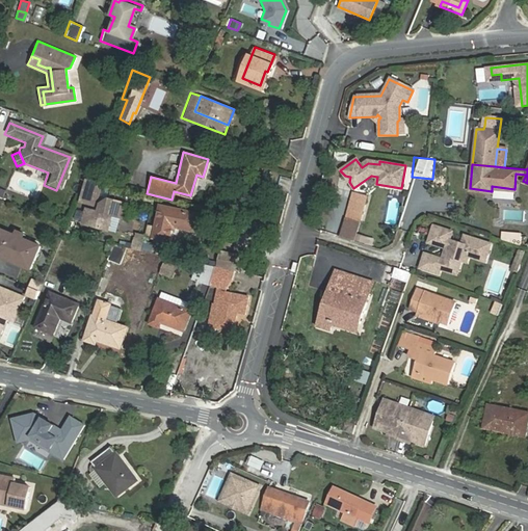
[(95,204),(100,182),(84,178),(75,200),(95,204)]
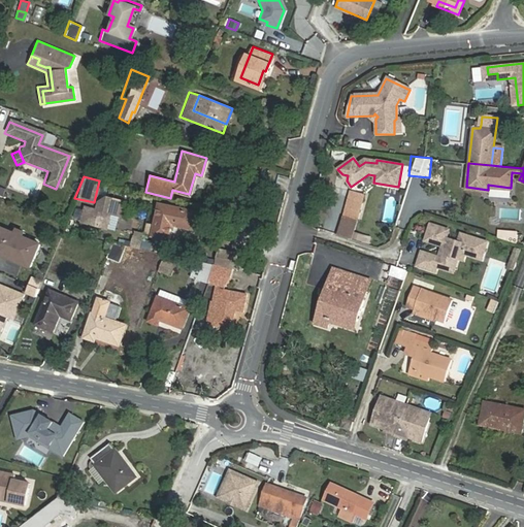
[(361,197),(347,194),(339,220),(353,224),(361,197)]
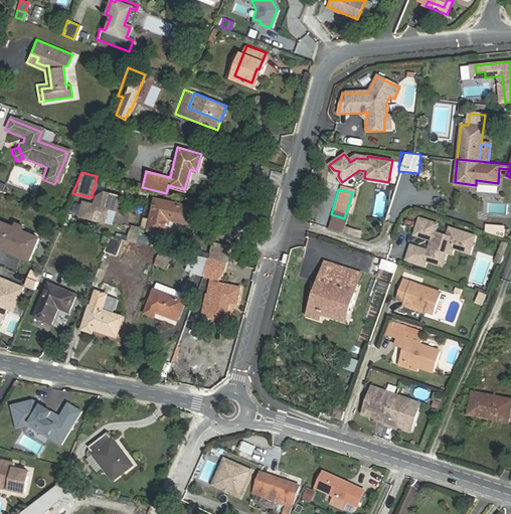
[(118,212),(122,197),(102,193),(96,197),(94,205),(84,203),(80,218),(105,224),(108,209),(118,212)]
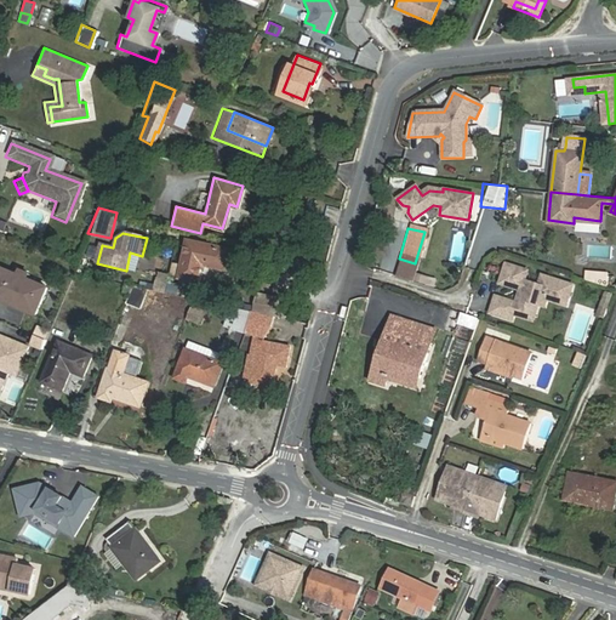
[(223,269),(228,248),(184,238),(176,279),(198,283),(203,265),(223,269)]
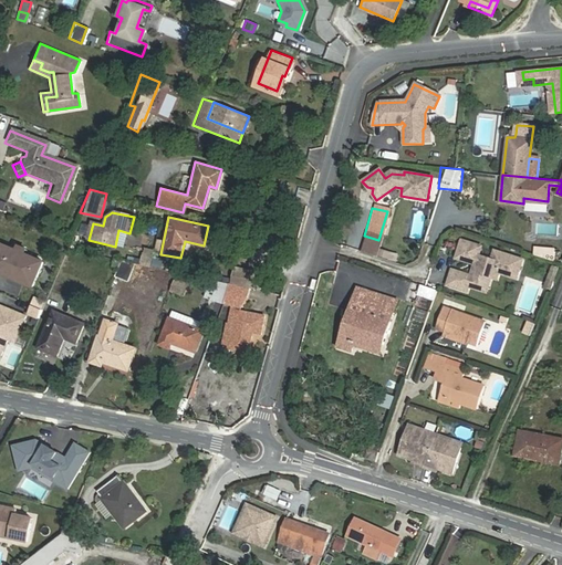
[(482,247),(460,240),(454,259),(472,264),(469,274),(450,269),(446,286),(468,293),(469,290),(487,295),(491,280),(497,281),(499,275),(517,281),(524,259),(493,249),(490,259),(480,255),(482,247)]
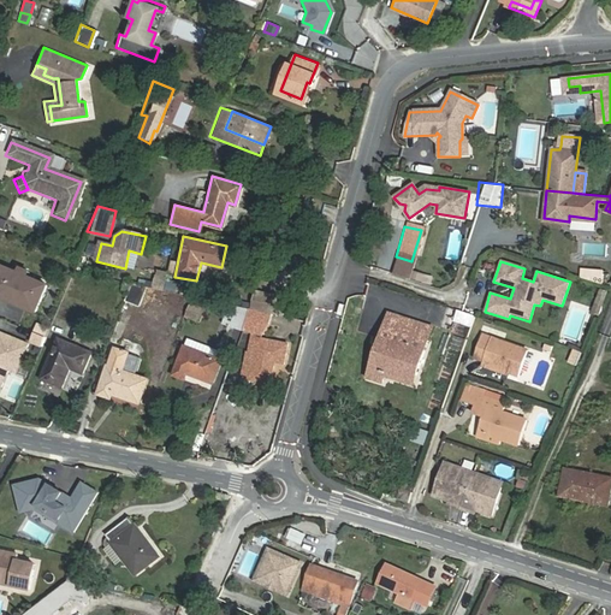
[(0,297),(11,302),(17,288),(10,285),(12,279),(0,276),(0,272),(3,266),(0,265),(0,297)]
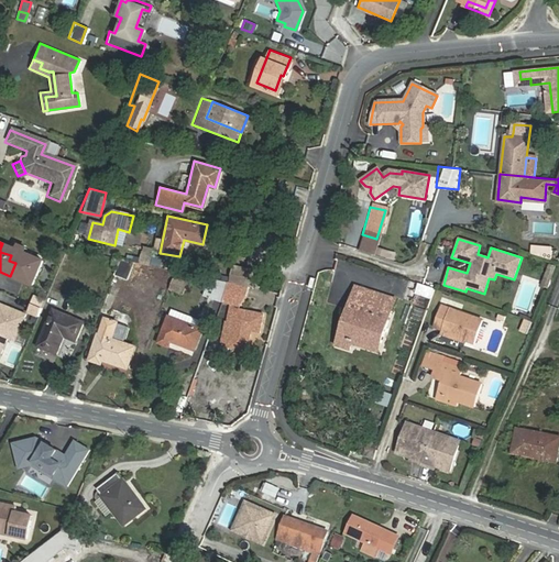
[(15,263),(10,276),(32,285),(41,259),(24,252),(26,245),(17,242),(14,249),(2,243),(0,249),(0,252),(11,255),(9,261),(15,263)]
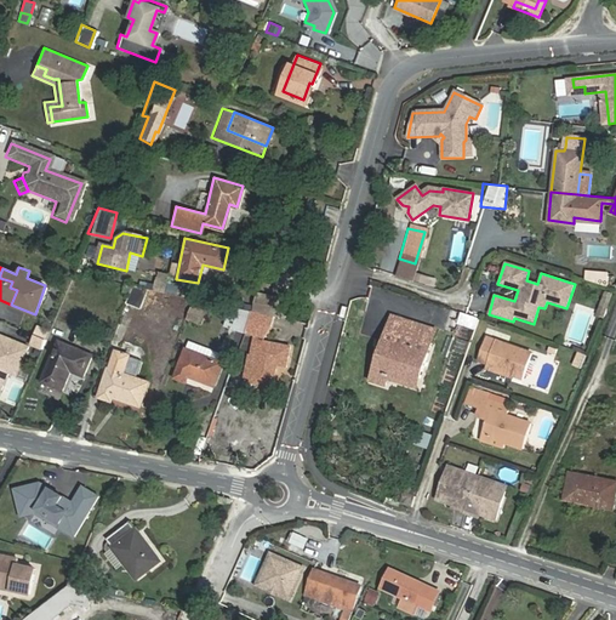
[(580,282),(604,284),(604,271),(581,269),(580,282)]
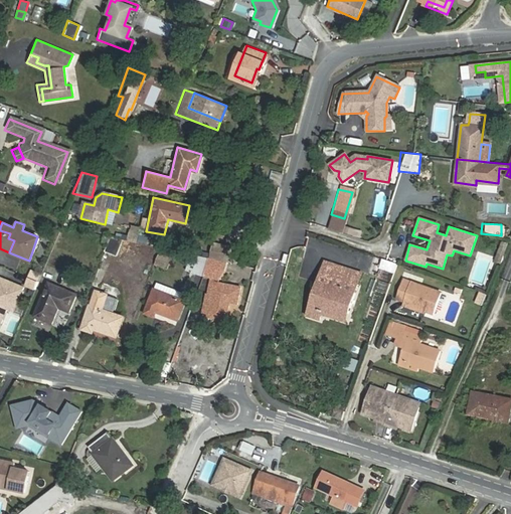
[(129,224),(125,238),(133,241),(138,227),(129,224)]
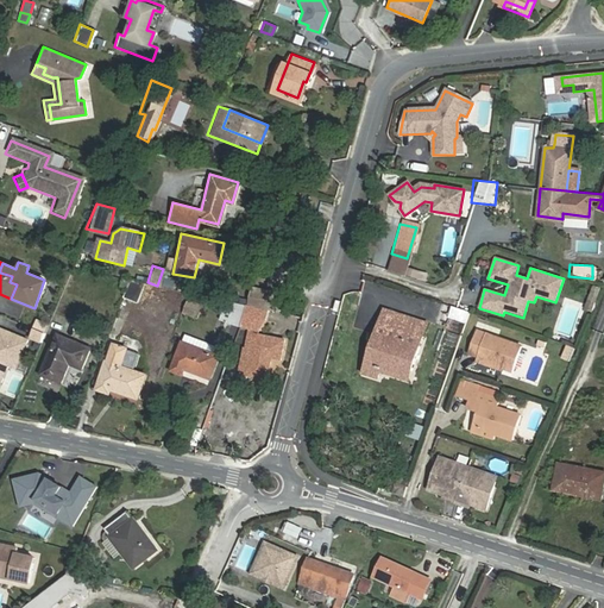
[(124,290),(129,280),(120,277),(117,287),(124,290)]
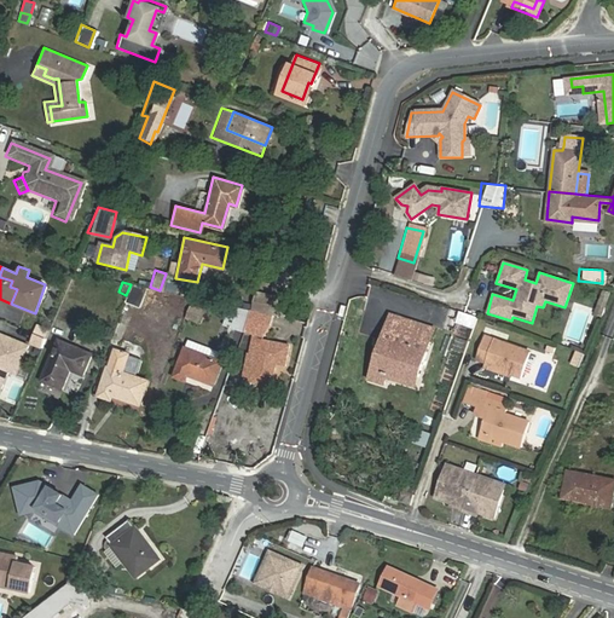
[(137,307),(144,288),(131,284),(126,295),(123,304),(137,307)]
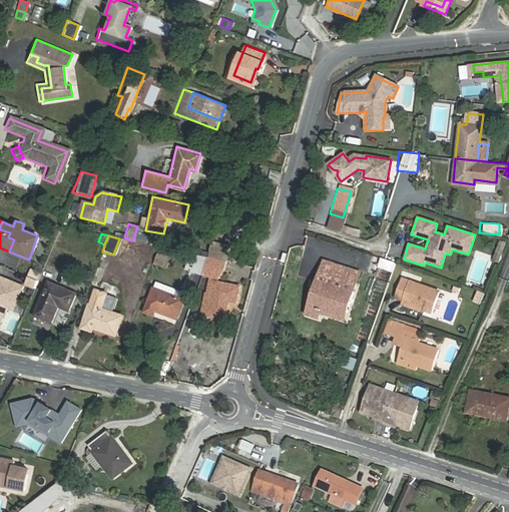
[(236,248),(212,243),(209,258),(220,261),(233,264),(236,248)]
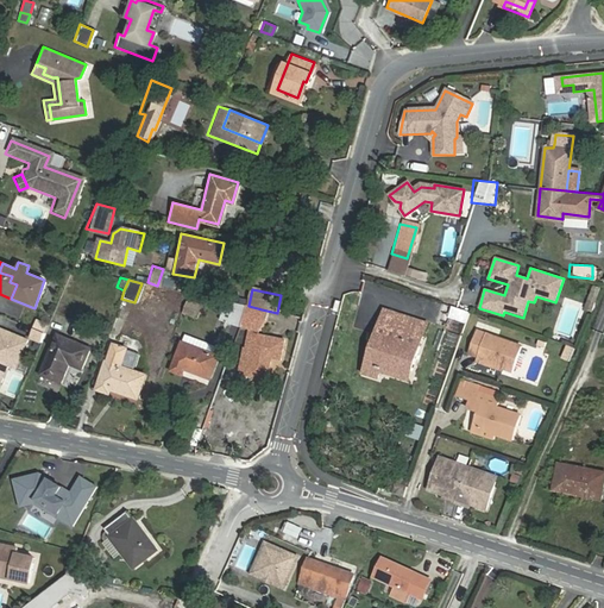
[(183,299),(178,313),(194,319),(200,305),(183,299)]
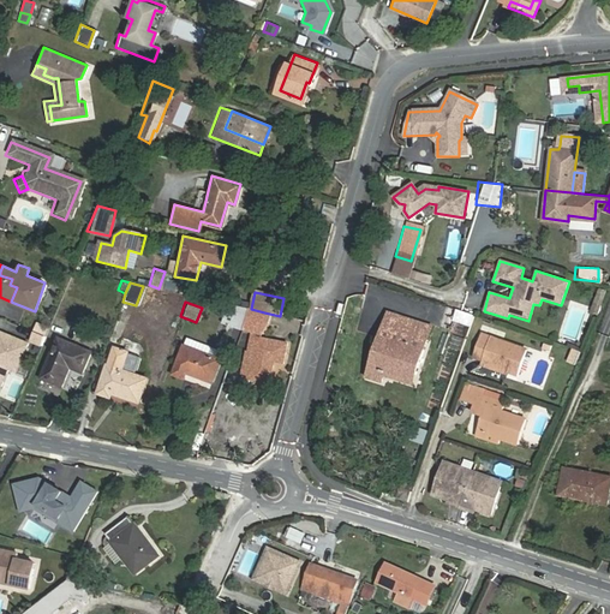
[(247,309),(226,304),(220,322),(240,328),(247,309)]
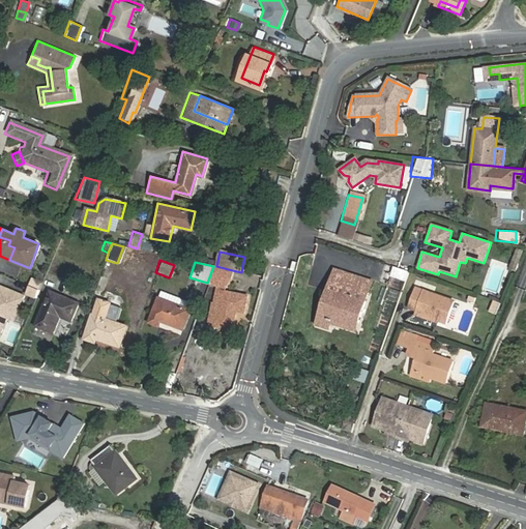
[(218,277),(223,278),(225,278),(228,269),(213,266),(207,283),(216,286),(218,277)]
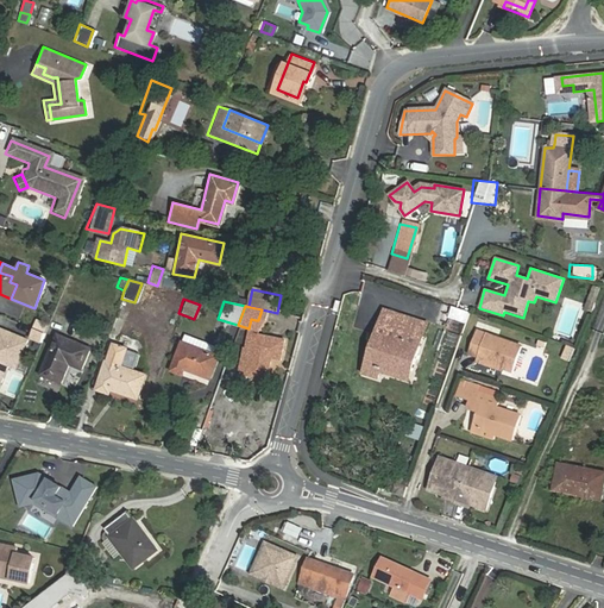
[(377,318),(417,331),(422,320),(382,307),(377,318)]
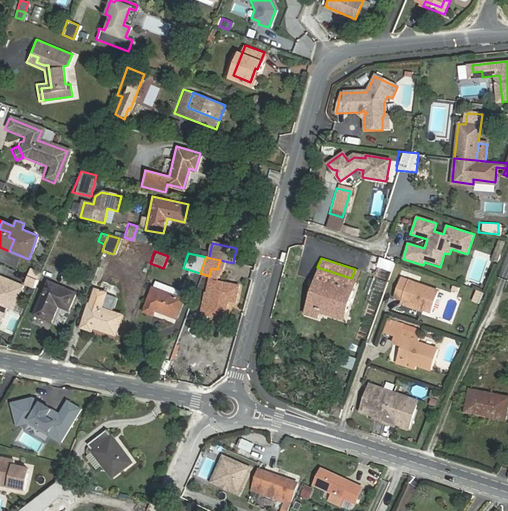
[(389,270),(391,261),(377,258),(375,267),(389,270)]
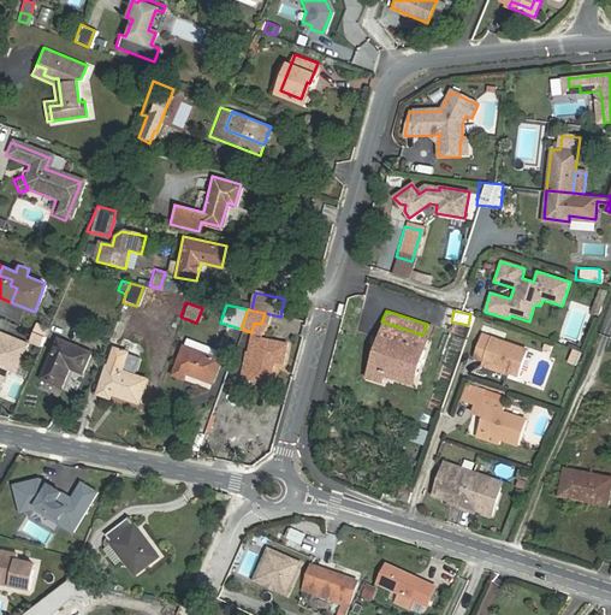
[(381,321),(375,339),(380,341),(375,356),(369,354),(363,372),(377,377),(379,372),(383,361),(410,370),(422,335),(381,321)]
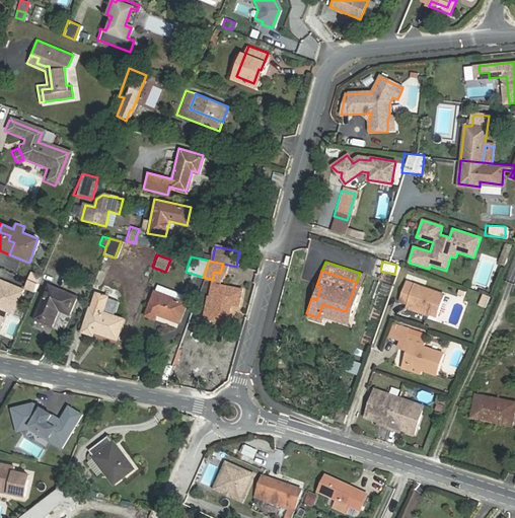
[(434,313),(442,292),(402,280),(396,299),(403,302),(402,304),(434,313)]
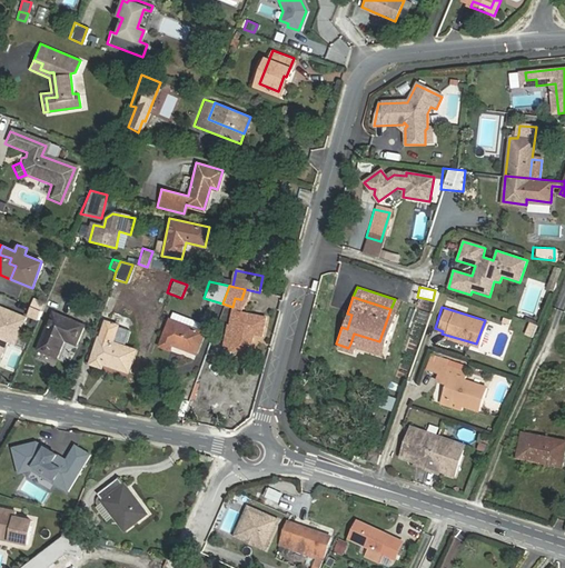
[(75,345),(82,322),(49,309),(35,348),(56,357),(62,340),(75,345)]
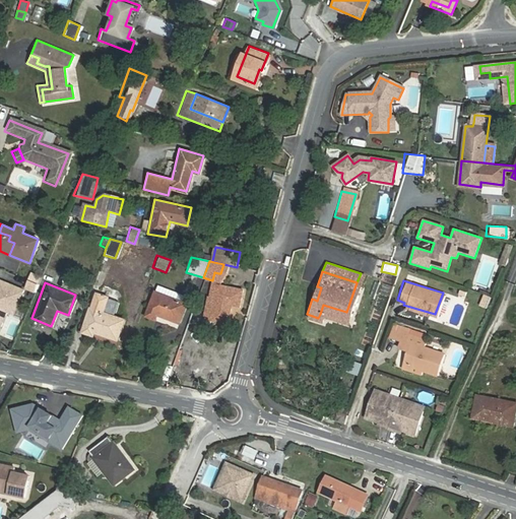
[(239,306),(241,288),(214,282),(207,320),(226,323),(230,304),(239,306)]
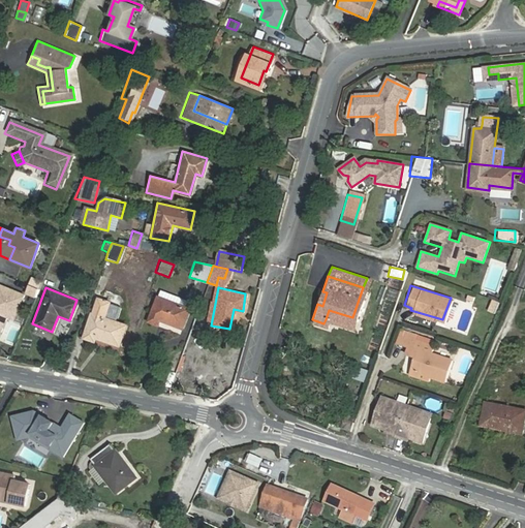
[(322,291),(317,304),(322,306),(327,292),(322,291)]
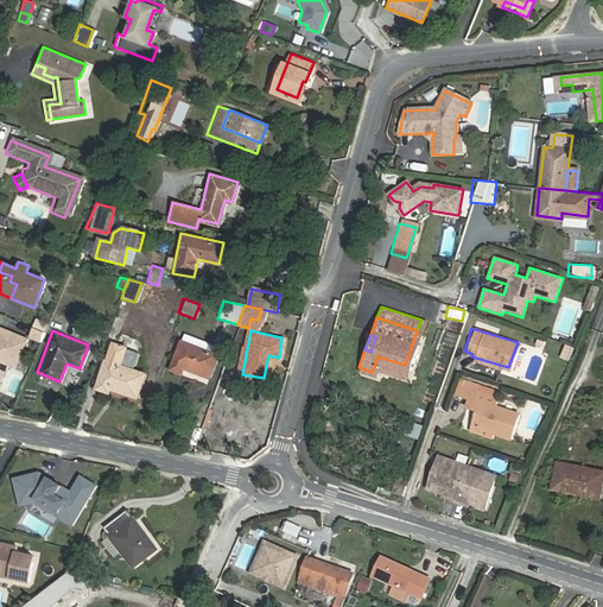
[(207,378),(217,352),(179,337),(167,371),(179,375),(183,368),(207,378)]
